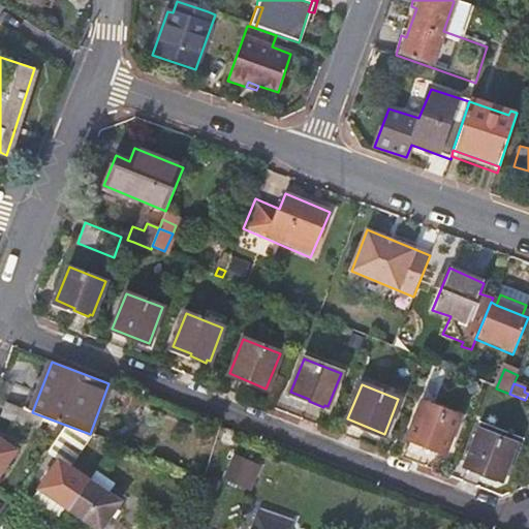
[(422,402),(408,437),(444,452),(459,416),(422,402)]
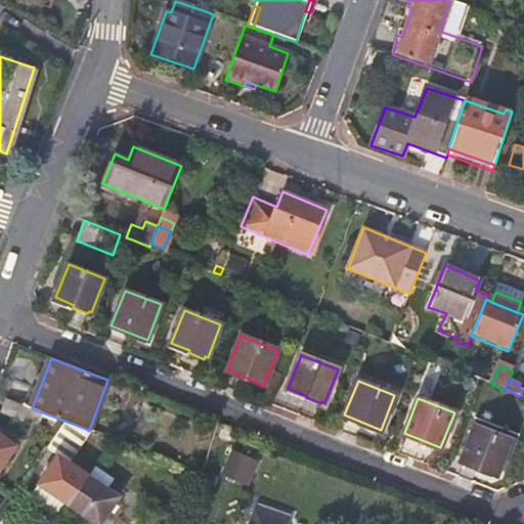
[(6,400),(2,410),(26,420),(30,408),(6,400)]
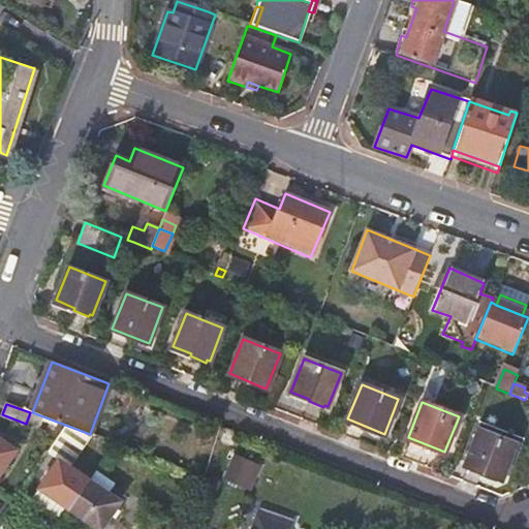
[(479,430),(466,465),(501,479),(516,443),(479,430)]
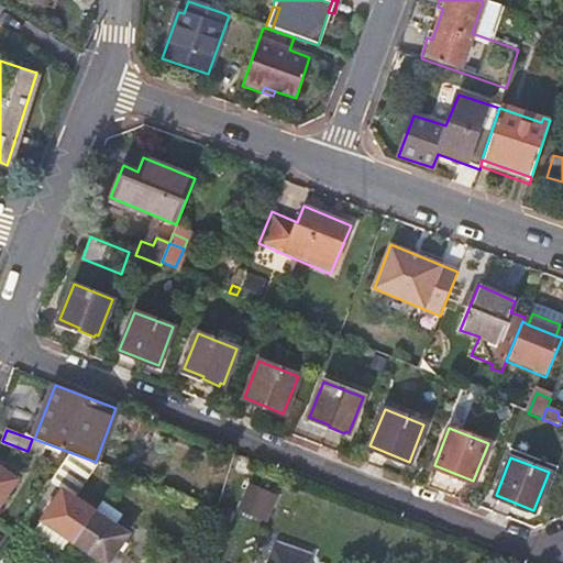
[(0,503),(15,479),(0,468),(0,503)]
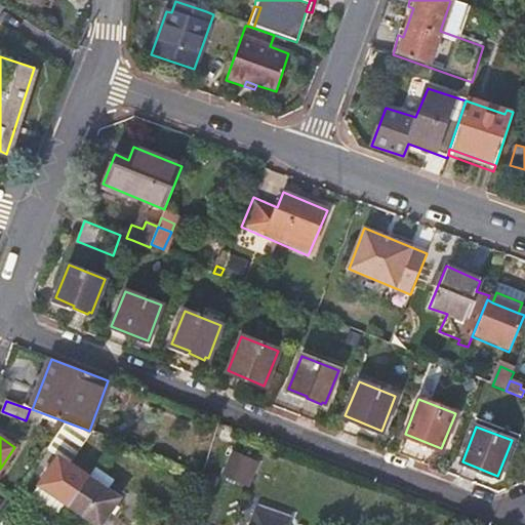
[(254,462),(230,452),(221,475),(245,485),(254,462)]
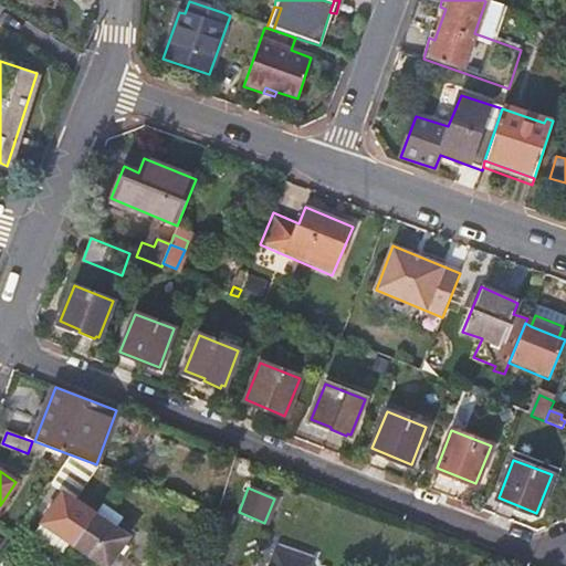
[(42,523),(69,542),(106,565),(107,565),(127,537),(117,528),(96,515),(62,493),(42,523)]
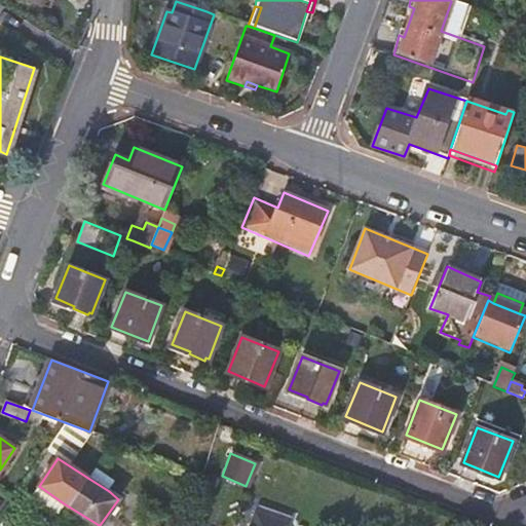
[(89,479),(109,491),(115,482),(97,468),(89,479)]
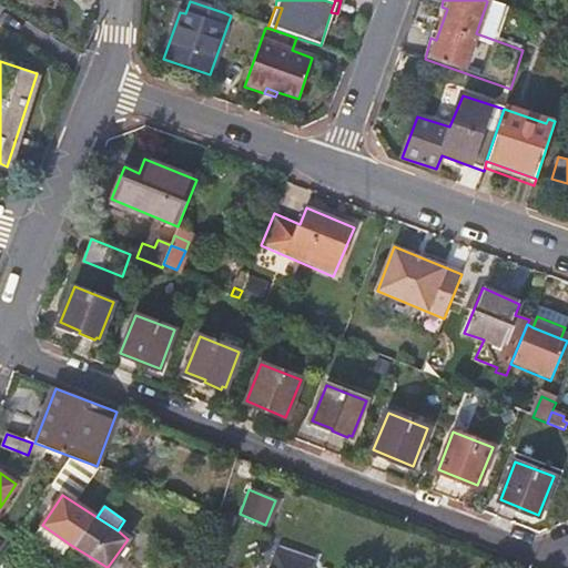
[(61,555),(69,544),(42,525),(33,536),(61,555)]
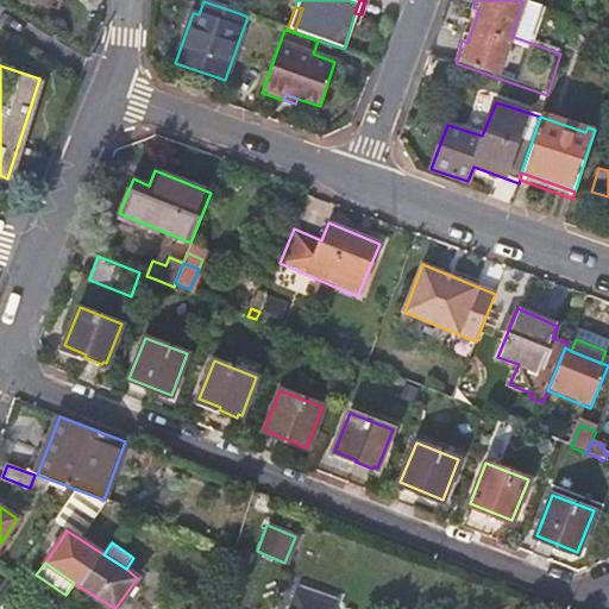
[(302,596),(333,608),(337,601),(306,589),(302,596)]
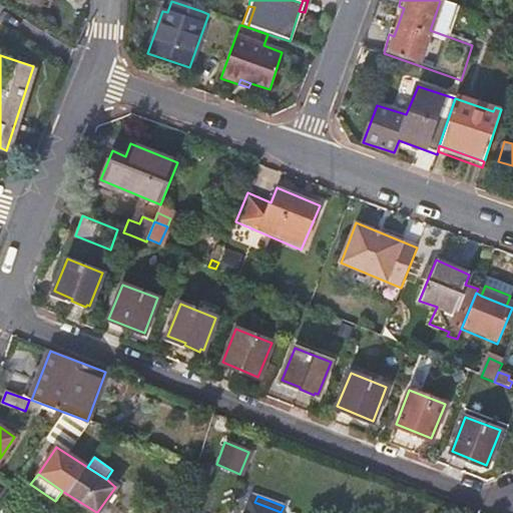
[(280,512),(281,512),(254,502),(249,501),(245,512),(280,512)]
